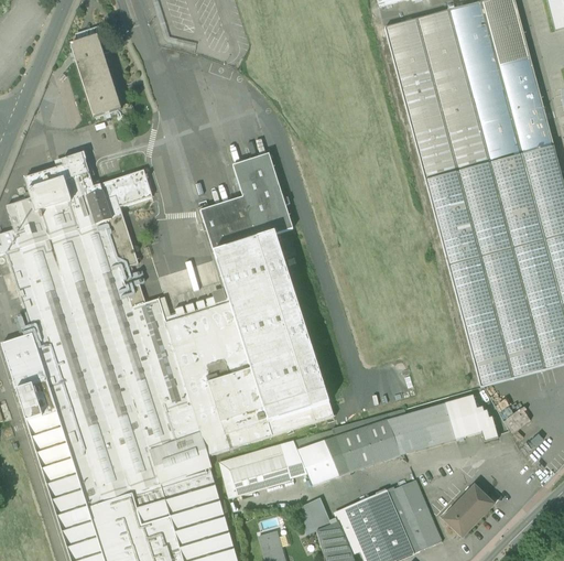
[(481,0),(387,24),(479,384),(563,360),(563,175),(519,0),(481,0)]
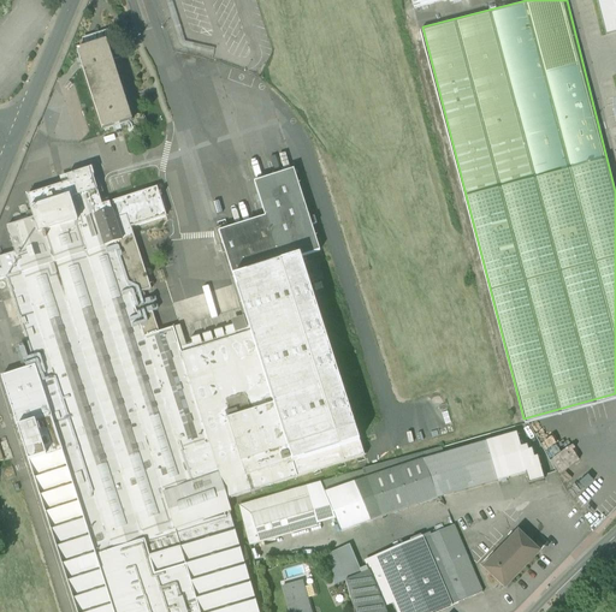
[(597,0),(606,33),(615,29),(615,0),(597,0)]
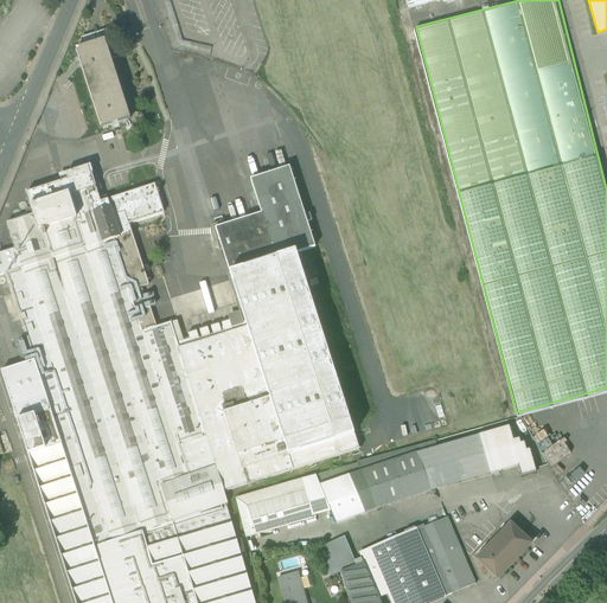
[(81,36),(82,38),(107,30),(107,27),(81,36)]
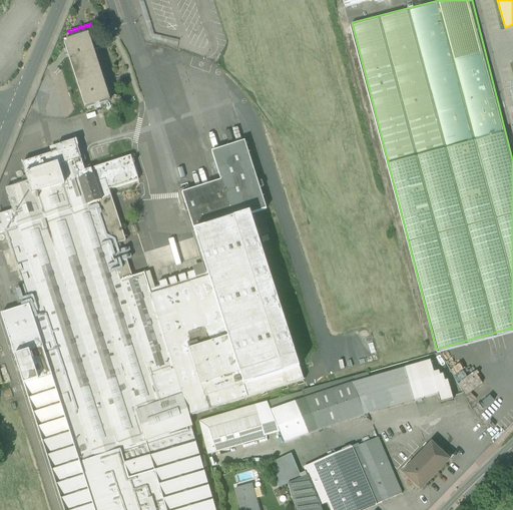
[(69,32),(71,37),(89,32),(92,31),(90,25),(69,32)]
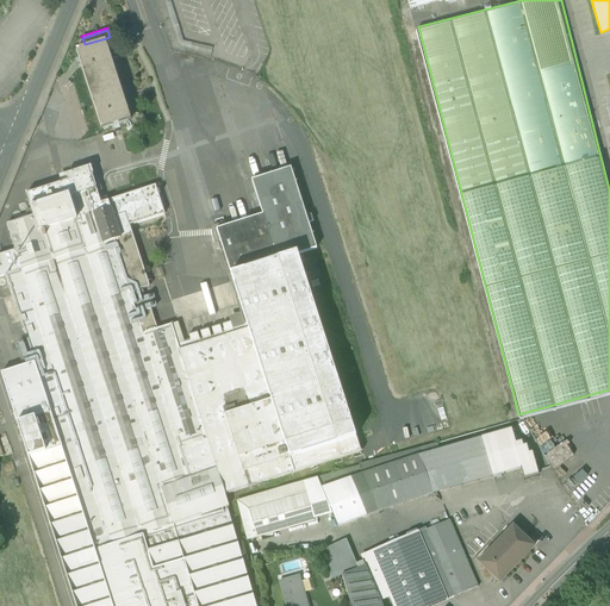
[(131,117),(106,38),(85,44),(76,48),(101,126),(131,117)]
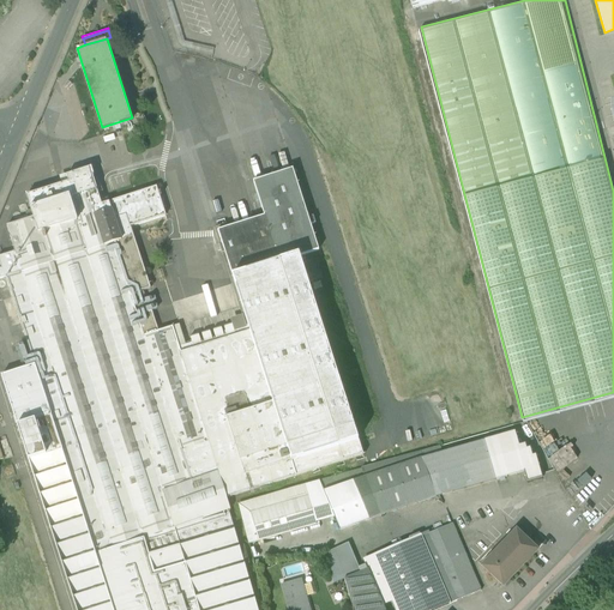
[(1,373),(77,609),(259,609),(229,509),(205,517),(203,517),(230,507),(227,495),(181,350),(173,324),(158,328),(152,308),(137,313),(131,291),(150,285),(131,224),(166,212),(157,183),(108,199),(108,200),(101,203),(91,173),(94,171),(91,164),(66,173),(68,179),(26,192),(31,206),(31,207),(29,207),(30,211),(26,212),(28,217),(7,223),(14,249),(0,253),(0,264),(1,266),(0,266),(0,276),(6,275),(28,343),(23,344),(26,354),(31,351),(35,362),(1,373)]
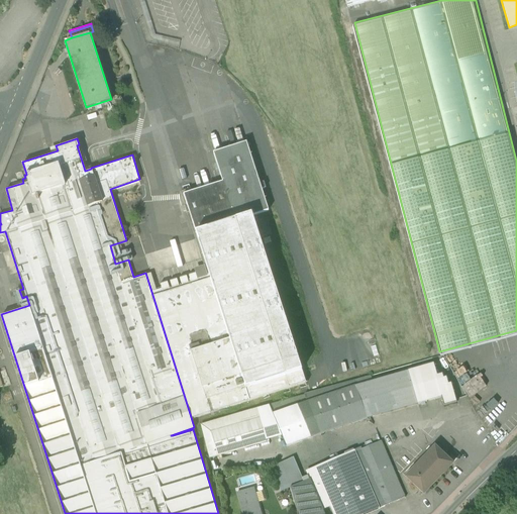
[(206,263),(210,277),(249,399),(306,381),(302,368),(301,368),(251,214),(269,208),(262,187),(266,186),(264,180),(260,181),(246,140),(213,151),(223,180),(192,190),(191,186),(180,190),(185,203),(187,202),(206,263)]
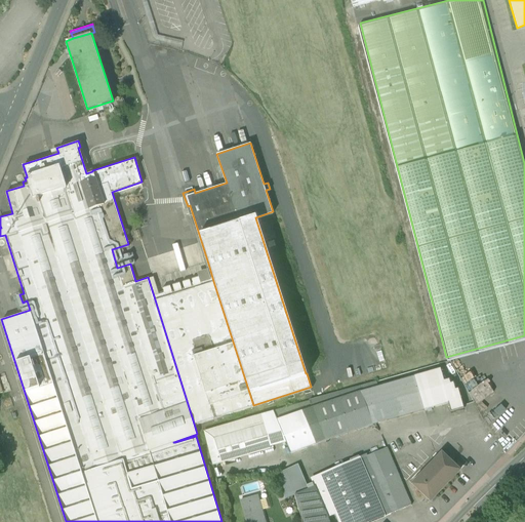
[(15,172),(17,178),(24,177),(22,170),(15,172)]
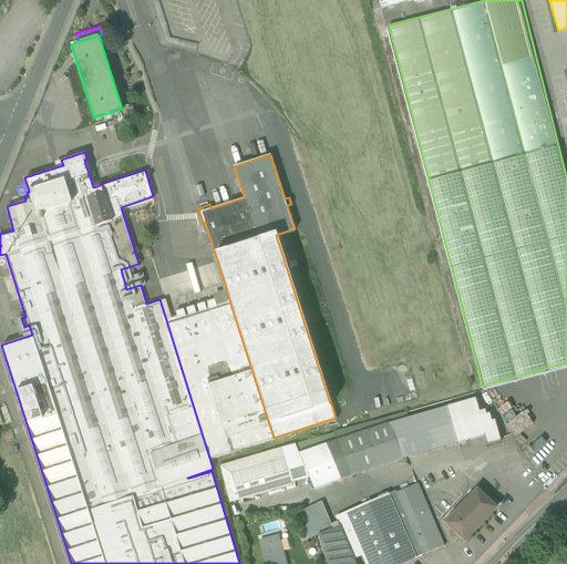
[(230,304),(226,288),(210,294),(215,309),(230,304)]
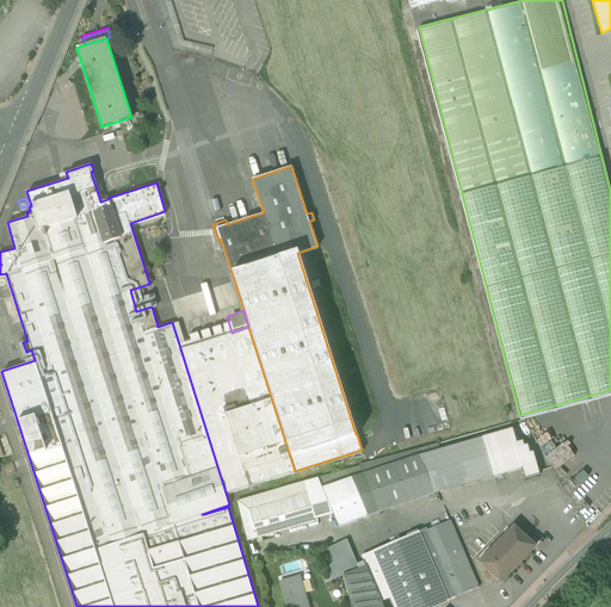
[(172,322),(180,348),(187,347),(179,320),(172,322)]
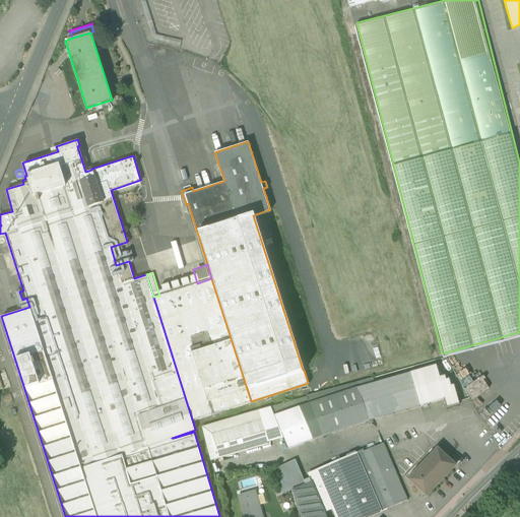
[(197,283),(159,296),(153,297),(192,419),(251,401),(211,278),(197,283)]
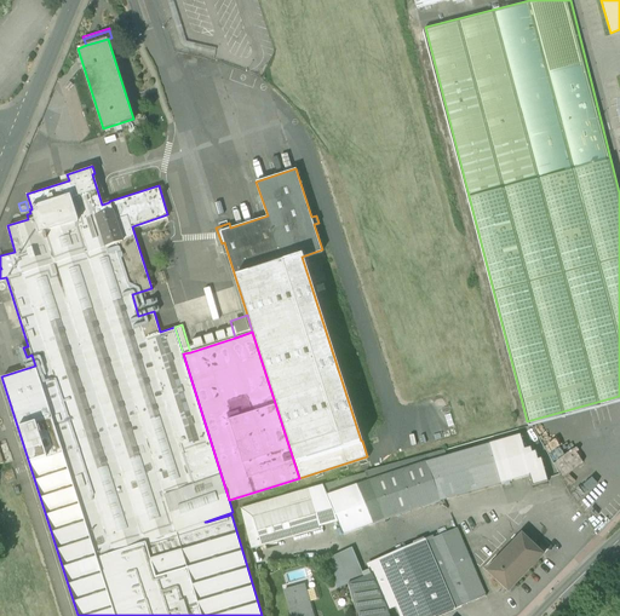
[(489,442),(447,454),(425,461),(440,499),(500,482),(501,482),(529,473),(532,484),(547,481),(541,456),(538,458),(535,450),(532,450),(530,445),(524,448),(520,433),(489,442)]
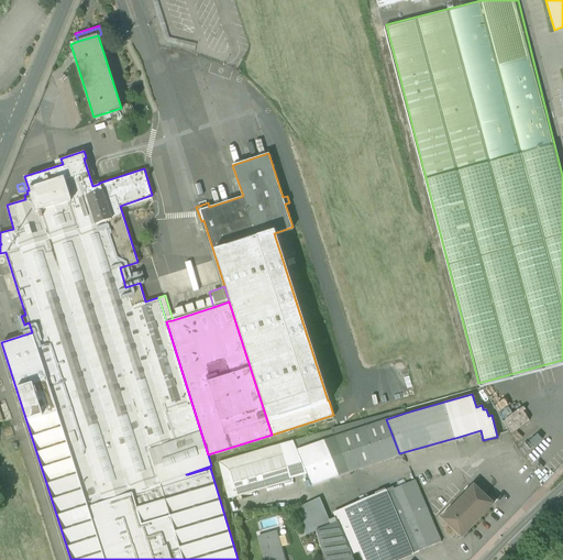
[(386,418),(386,419),(406,413),(404,407),(385,413),(386,418)]
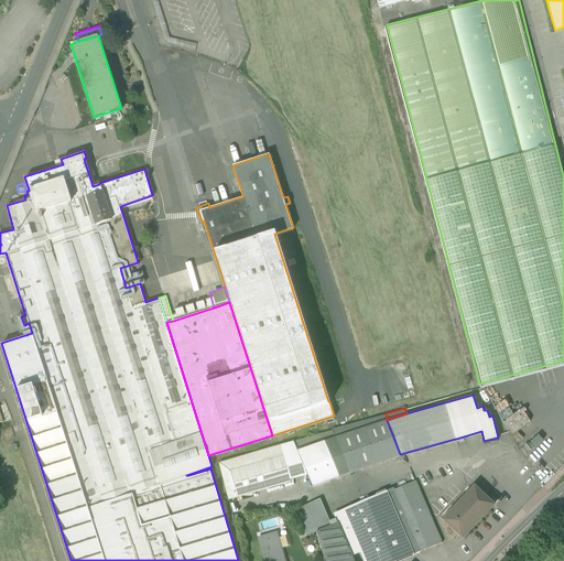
[(301,474),(307,472),(297,450),(325,440),(336,437),(380,421),(378,416),(288,441),(281,443),(286,466),(290,477),(301,474)]
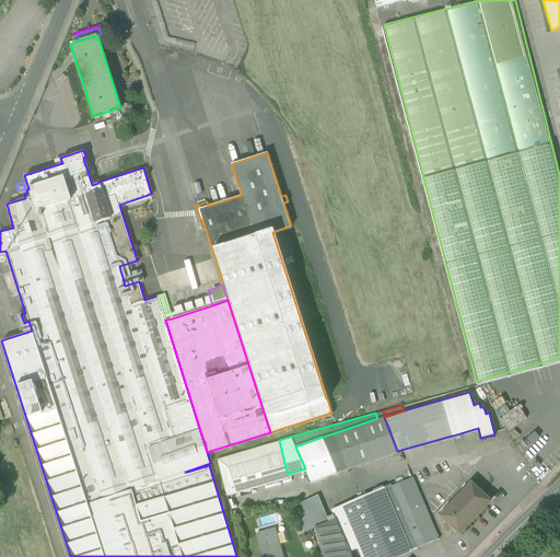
[(348,467),(397,451),(384,417),(384,416),(377,418),(334,433),(348,467)]
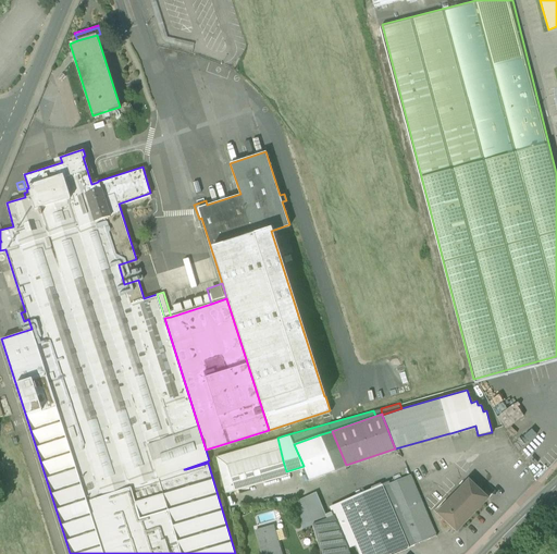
[(335,469),(346,465),(332,431),(321,434),(335,469)]
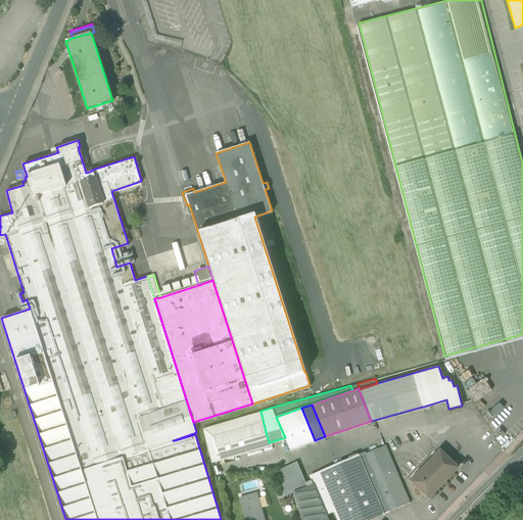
[(289,448),(315,440),(301,408),(276,417),(285,437),(289,448)]
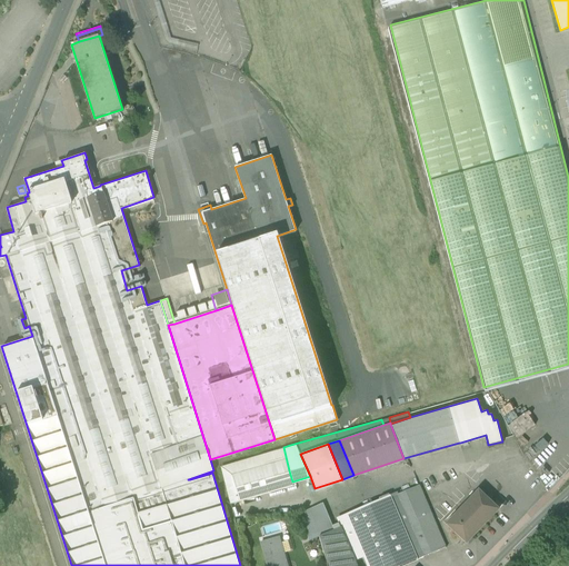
[(221,465),(225,476),(232,474),(269,463),(272,475),(289,470),(283,447),(221,465)]
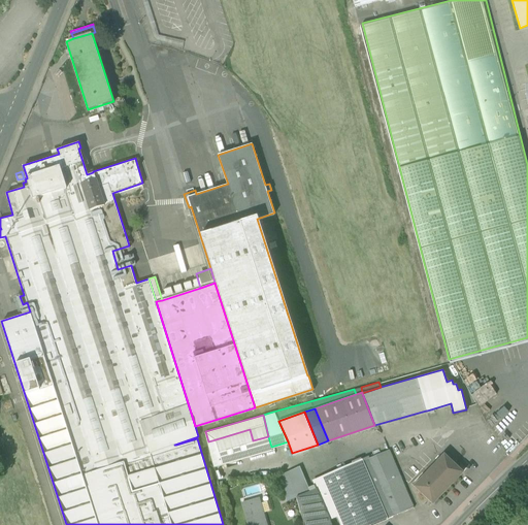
[(250,429),(216,439),(223,463),(257,454),(253,440),(250,429)]
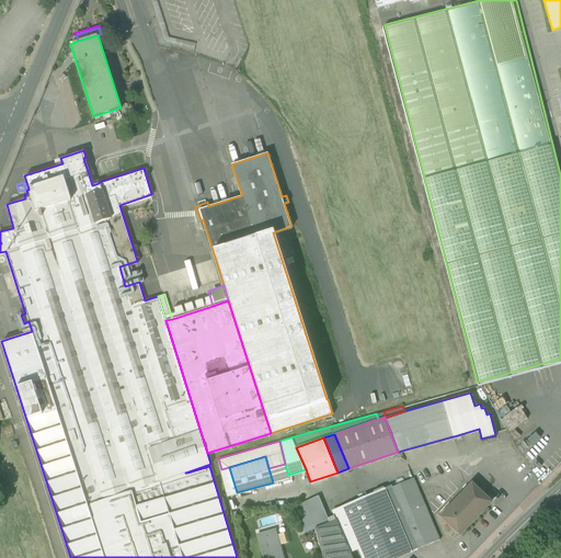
[(285,464),(268,468),(273,482),(289,477),(288,475),(285,464)]
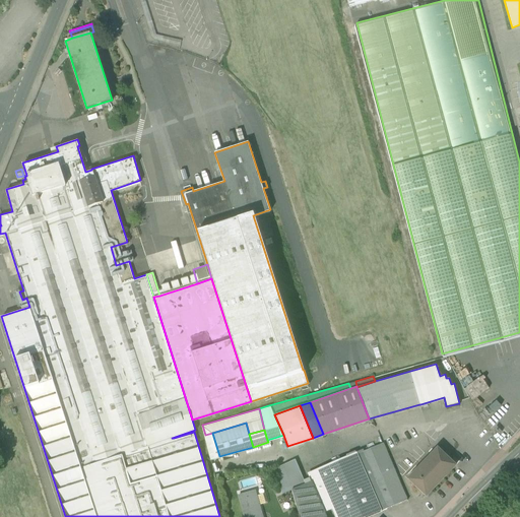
[(211,459),(219,456),(212,433),(205,435),(211,459)]
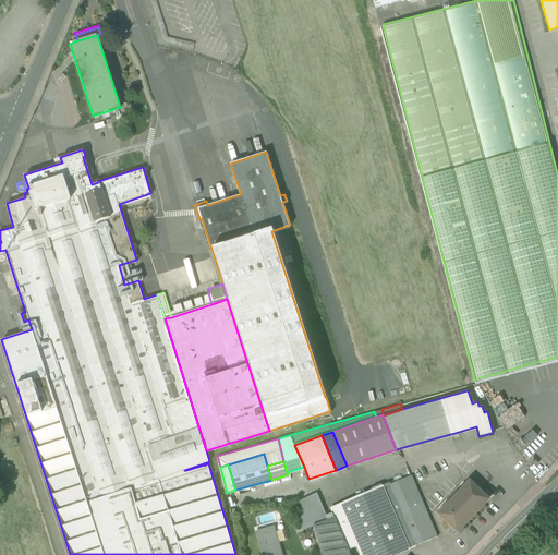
[(344,509),(344,511),(358,541),(363,554),(389,554),(437,535),(411,474),(390,483),(389,481),(381,484),(381,483),(372,487),(373,490),(350,501),(348,502),(347,503),(346,505),(344,507),(344,509)]
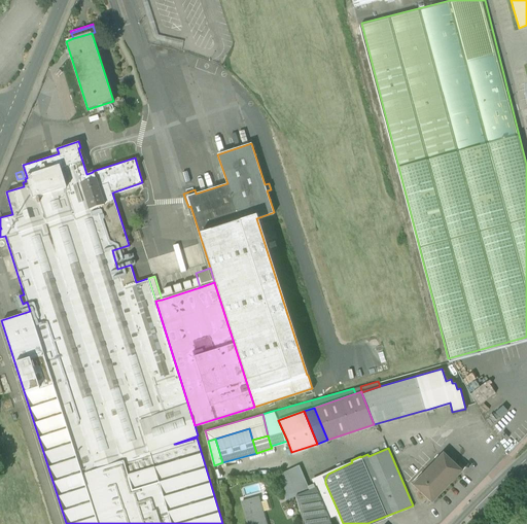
[(414,484),(431,501),(461,470),(444,453),(414,484)]
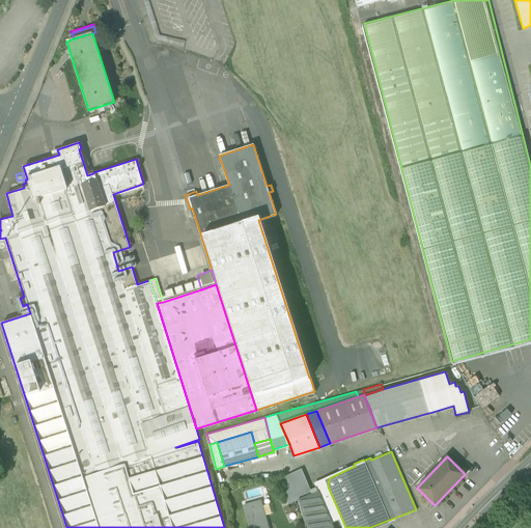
[(284,476),(288,492),(296,490),(308,484),(302,469),(284,476)]
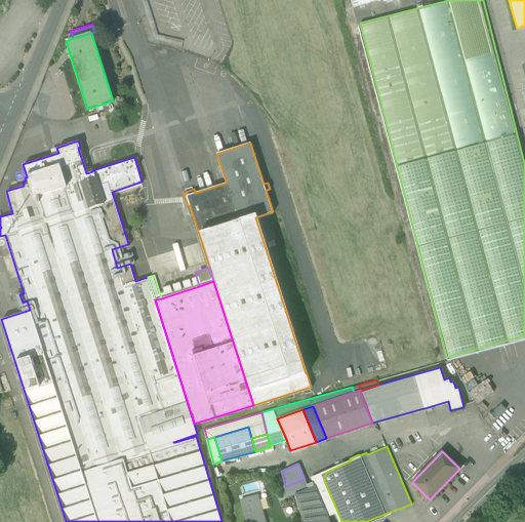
[(305,479),(292,484),(294,493),(309,487),(305,479)]
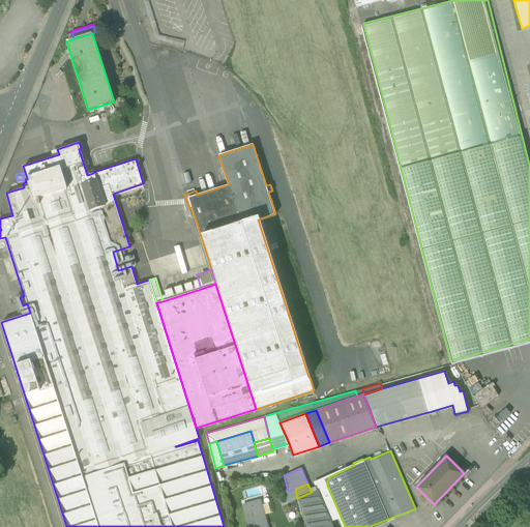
[(329,518),(340,514),(327,486),(317,490),(329,518)]
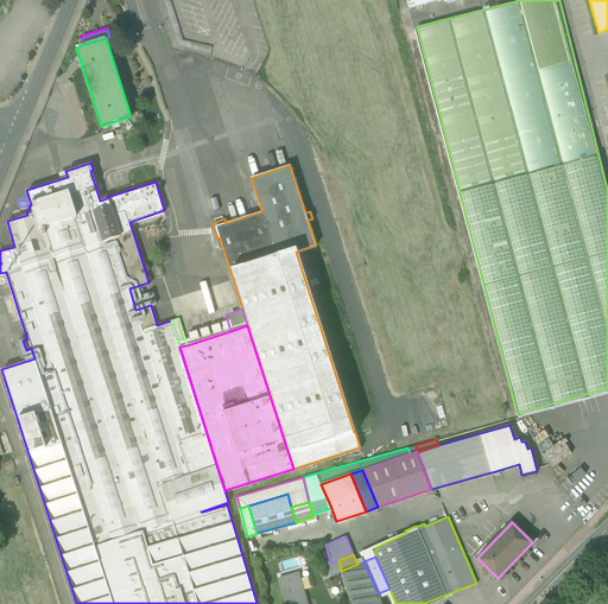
[(333,573),(341,571),(339,560),(330,563),(333,573)]
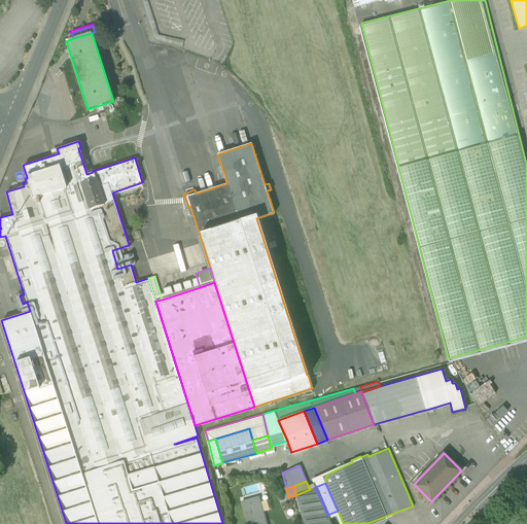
[(315,487),(310,489),(295,495),(304,523),(331,523),(327,515),(315,487)]
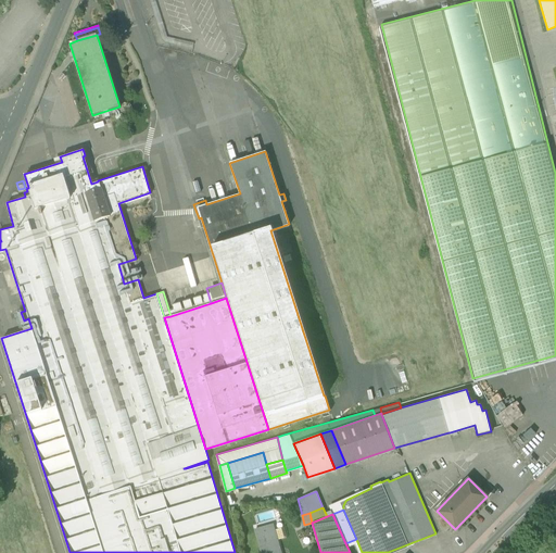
[(255,528),(262,552),(281,552),(273,523),(255,528)]
